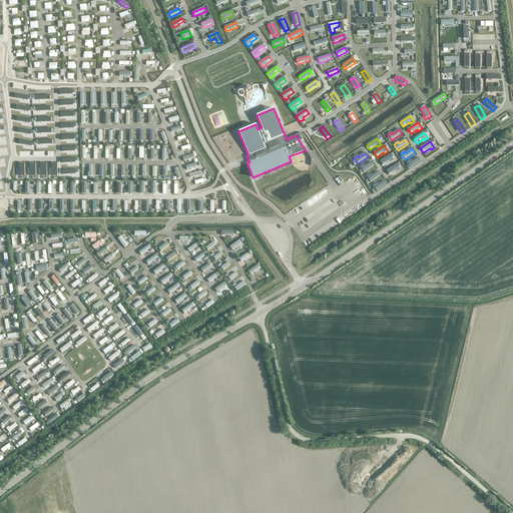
[(394,160),(390,155),(380,162),(383,166),(389,161),(390,163),(394,160)]
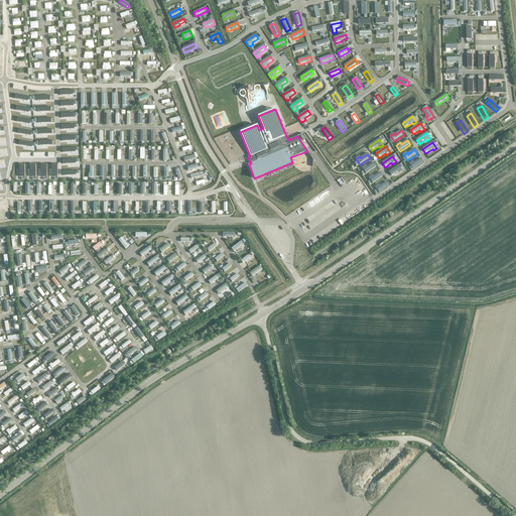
[(409,164),(413,170),(423,163),(420,159),(414,163),(413,161),(409,164)]
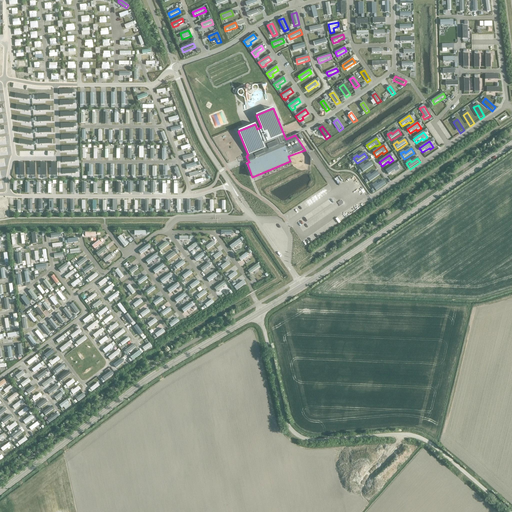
[(359,167),(363,173),(373,166),(371,162),(364,166),(363,164),(359,167)]
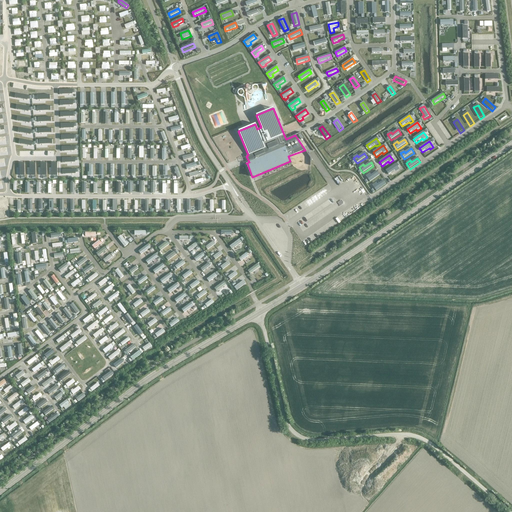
[(399,170),(395,164),(386,171),(388,175),(395,171),(396,172),(399,170)]
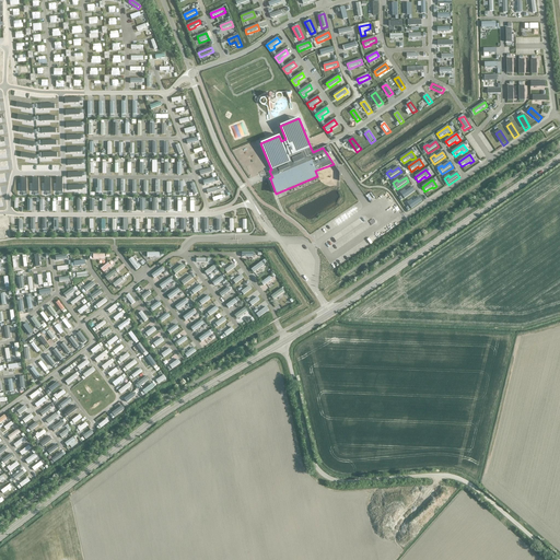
[(400,194),(405,200),(416,193),(412,188),(406,193),(405,190),(400,194)]
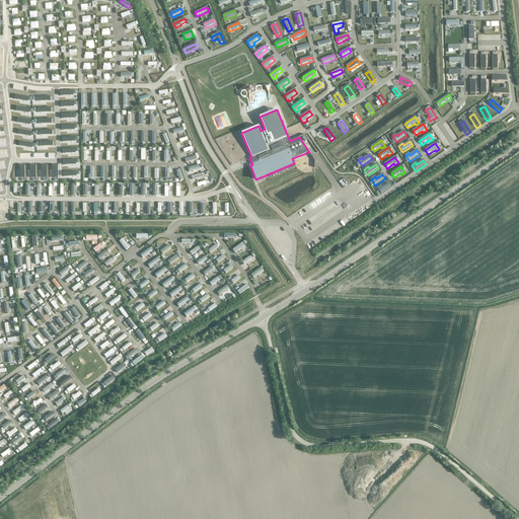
[(377,189),(381,195),(391,188),(388,183),(382,188),(381,187),(377,189)]
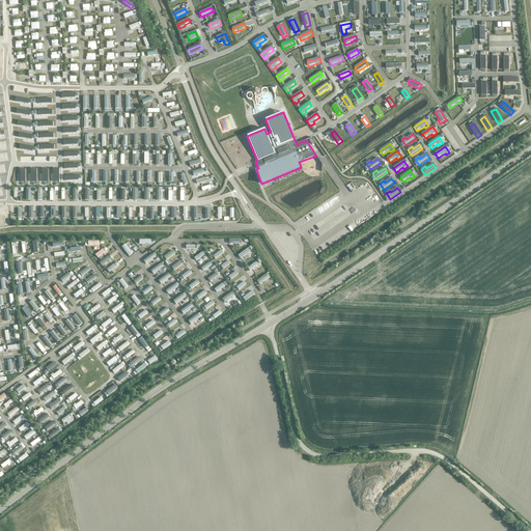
[(121,247),(129,256),(133,253),(126,244),(121,247)]
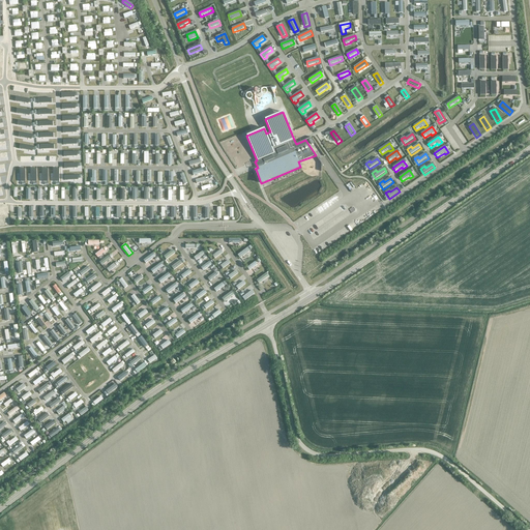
[(237,255),(240,259),(249,251),(247,247),(237,255)]
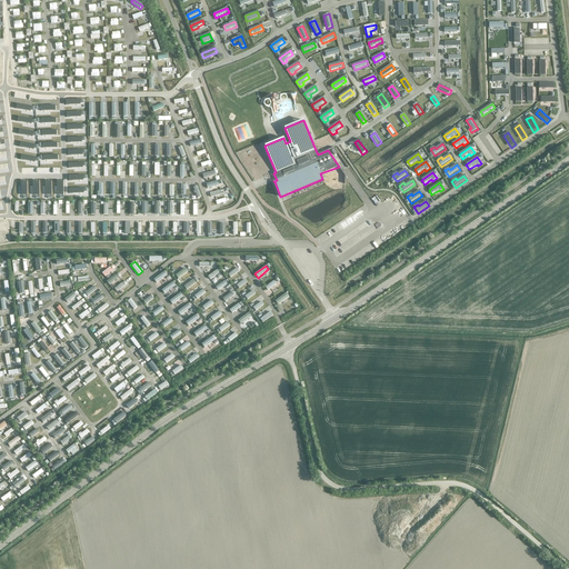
[(112,270),(110,267),(102,273),(105,277),(112,270)]
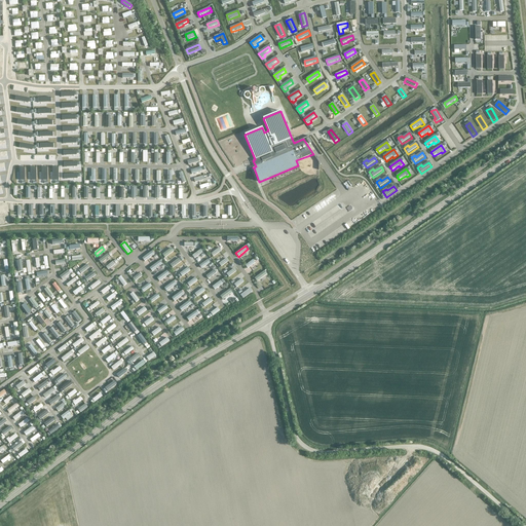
[(172,248),(162,254),(165,258),(174,251),(172,248)]
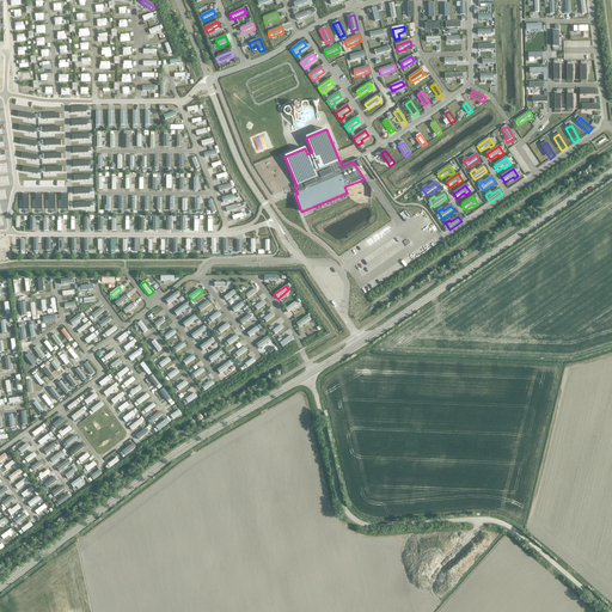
[(255,288),(245,295),(248,299),(258,292),(255,288)]
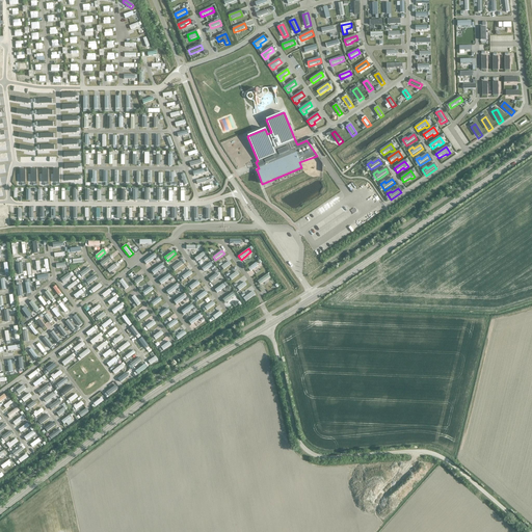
[(203,253),(194,259),(196,262),(205,256),(203,253)]
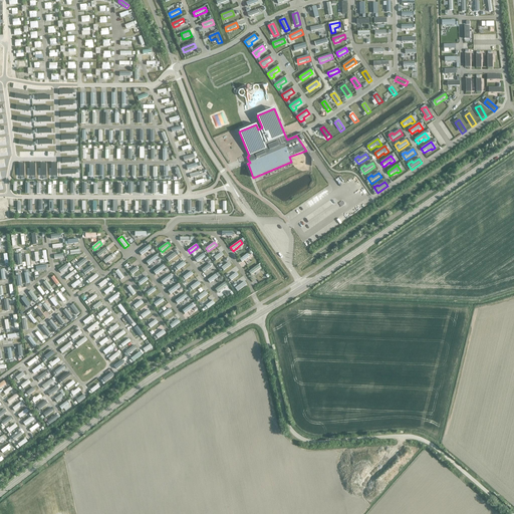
[(142,256),(151,249),(149,245),(139,252),(142,256)]
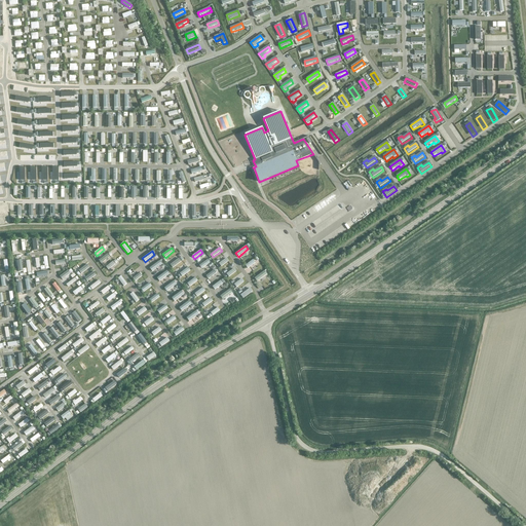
[(99,260),(101,263),(110,257),(107,254),(99,260)]
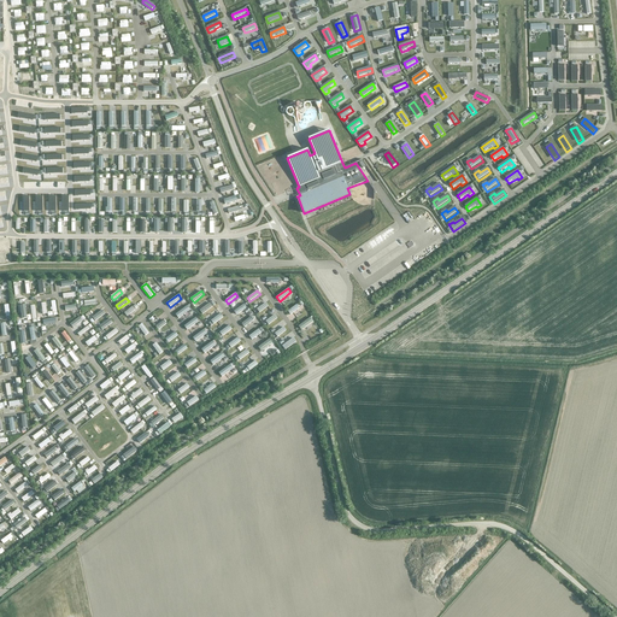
[(212,306),(210,303),(200,311),(203,315),(212,306)]
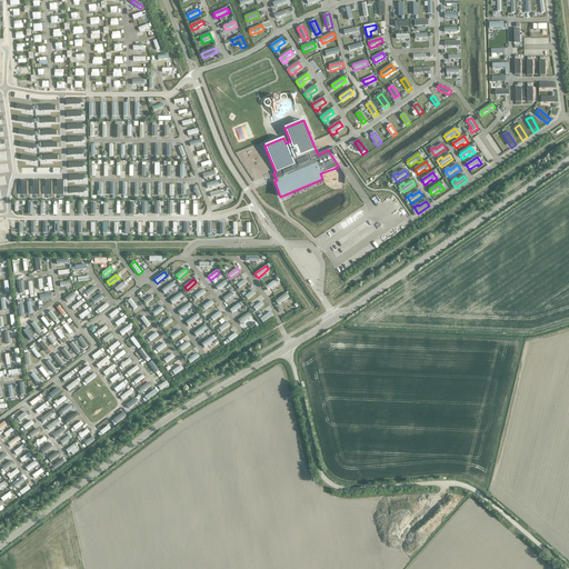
[(247,282),(245,279),(237,285),(239,289),(247,282)]
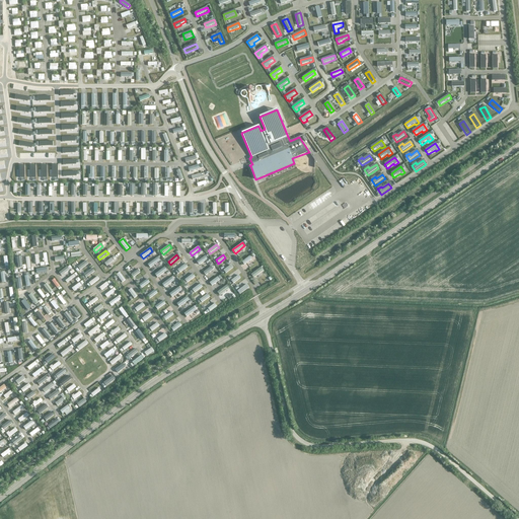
[(199,266),(208,258),(205,255),(197,262),(199,266)]
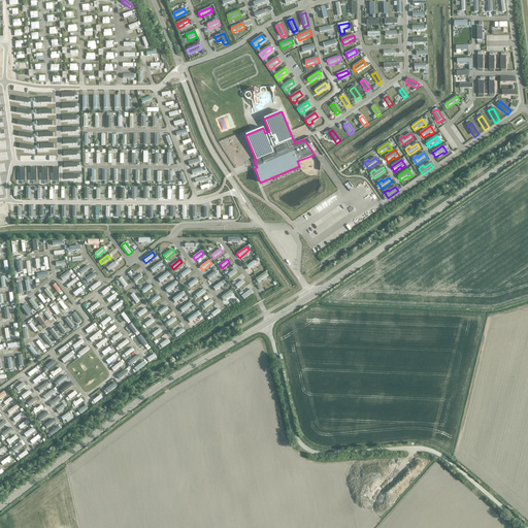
[(249,269),(256,264),(254,261),(246,266),(249,269)]
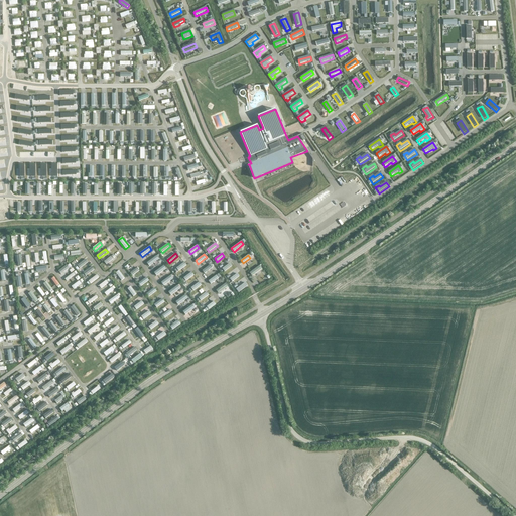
[(111,256),(104,262),(106,265),(113,259),(111,256)]
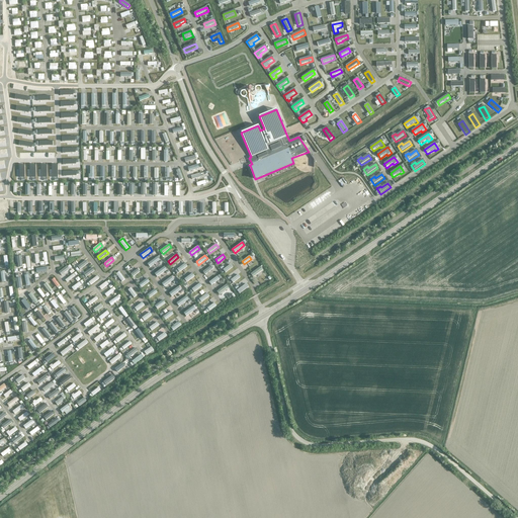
[(160,260),(157,257),(147,264),(150,267),(160,260)]
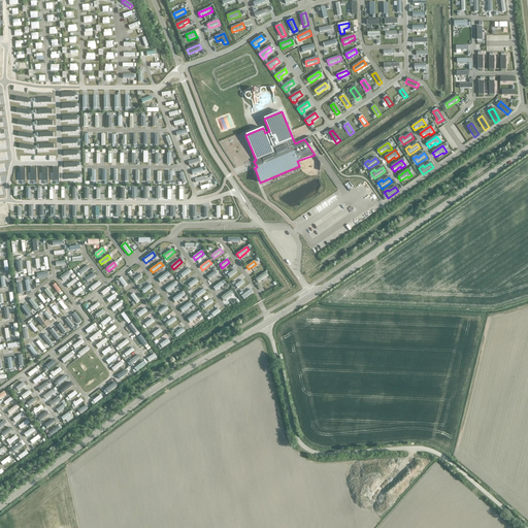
[(191,271),(189,268),(180,274),(183,277),(191,271)]
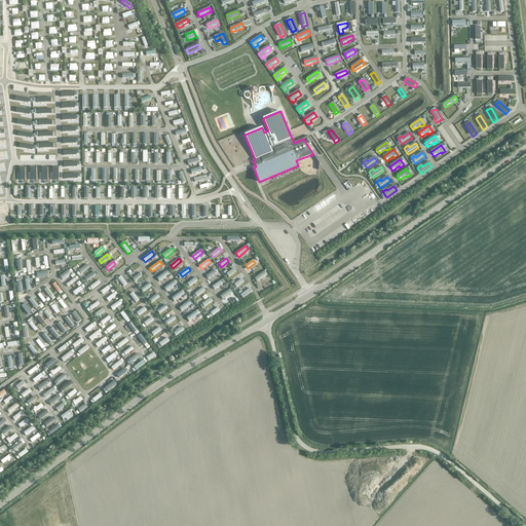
[(236,271),(233,268),(226,273),(229,277),(236,271)]
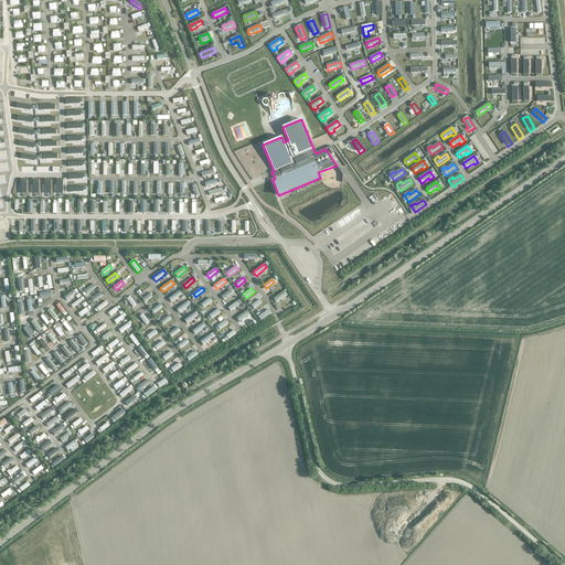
[(66,299),(75,292),(73,290),(64,297),(66,299)]
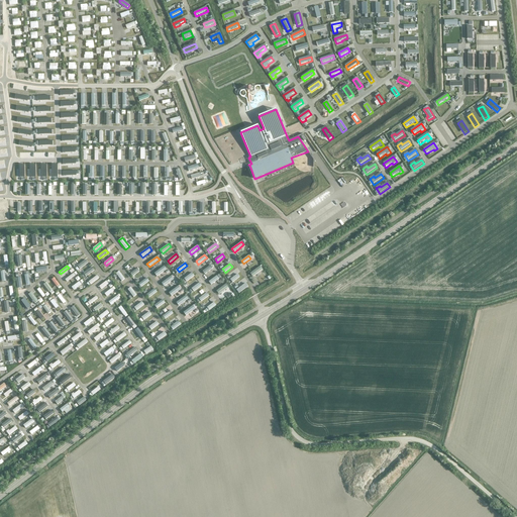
[(167,270),(164,266),(154,273),(157,277),(167,270)]
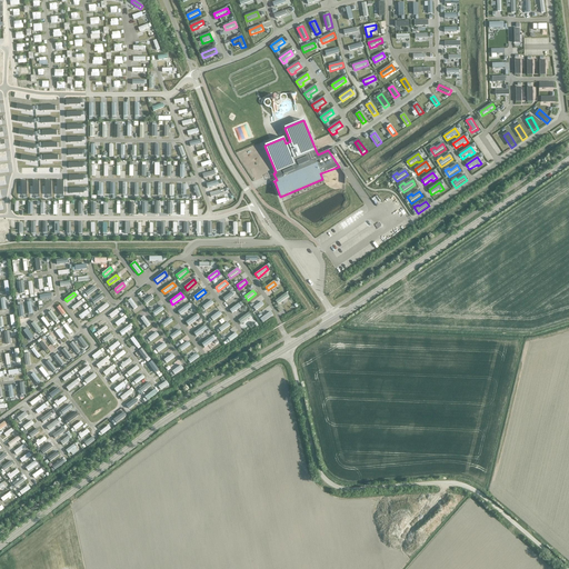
[(233,297),(230,292),(222,299),(226,302),(233,297)]
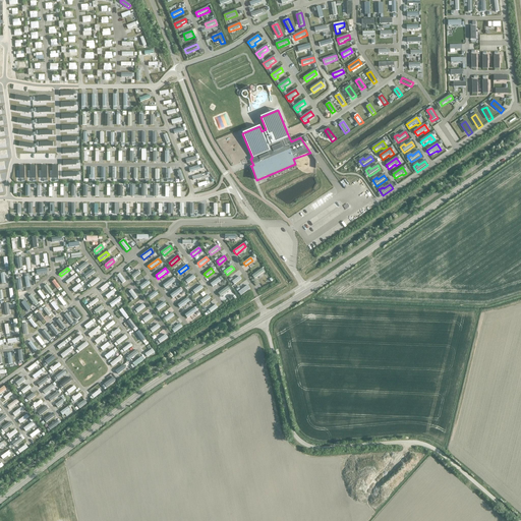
[(265,272),(262,269),(252,276),(254,279),(265,272)]
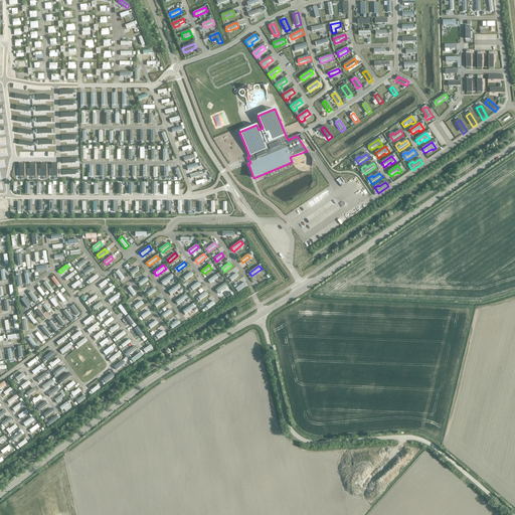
[(93,270),(92,268),(82,274),(84,277),(93,270)]
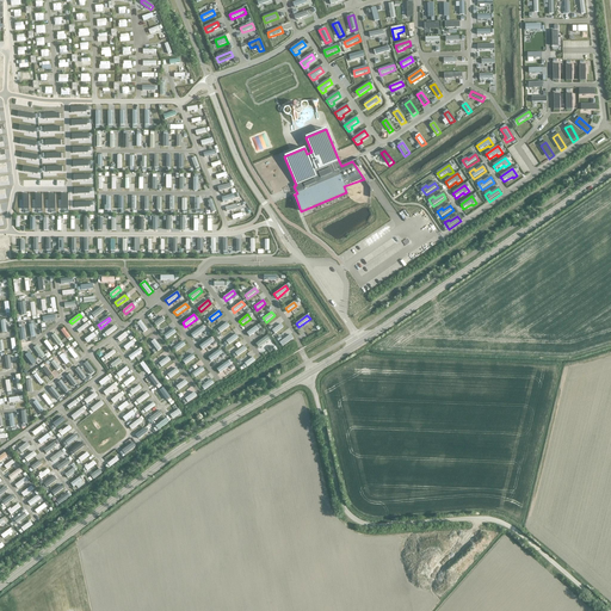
[(154,323),(156,327),(165,321),(162,318),(154,323)]
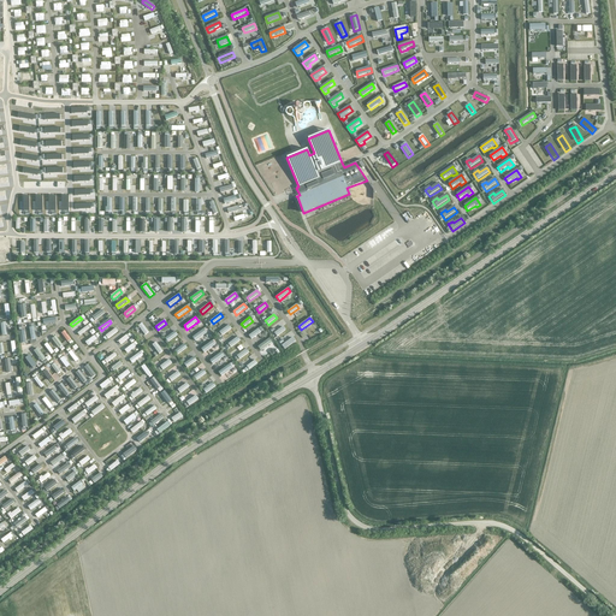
[(138,326),(144,335),(148,332),(142,324),(138,326)]
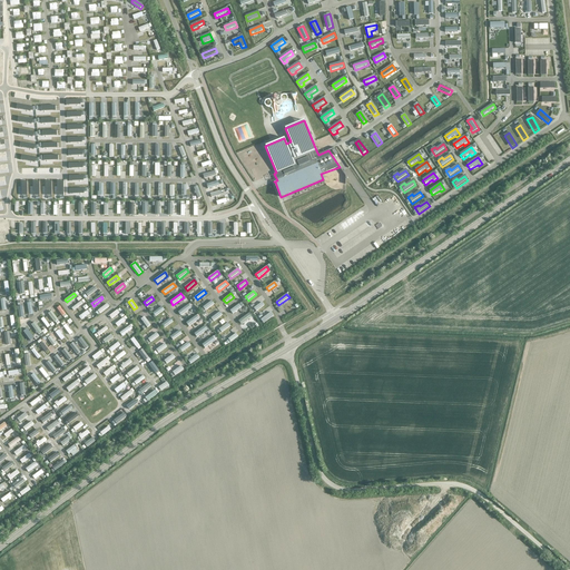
[(203,307),(205,311),(214,304),(212,301),(203,307)]
